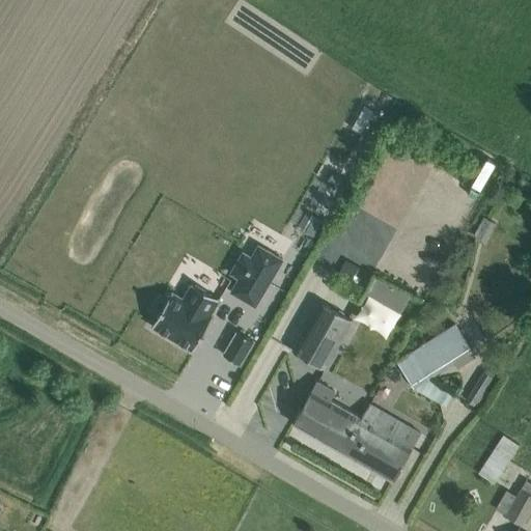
[(323,179),(310,205),(323,212),(335,186),(323,179)]
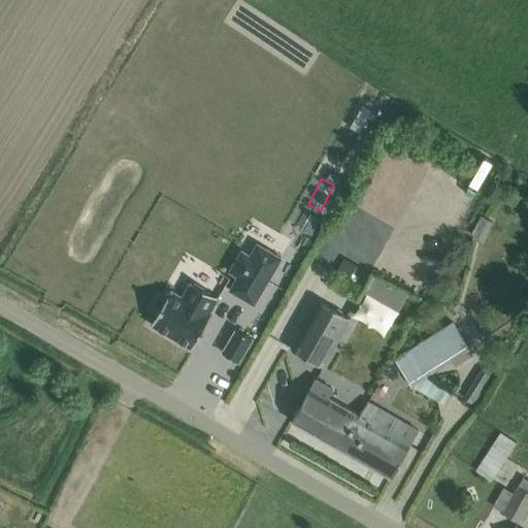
[(454,223),(468,196),(460,191),(446,219),(454,223)]
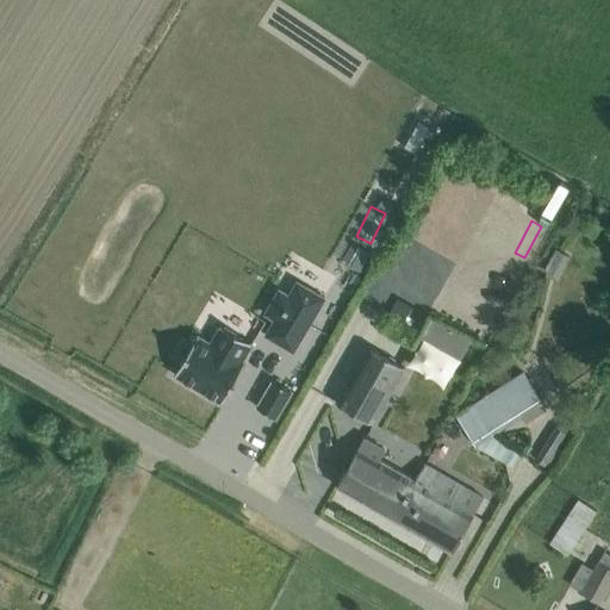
[(555,249),(542,269),(555,278),(568,256),(555,249)]
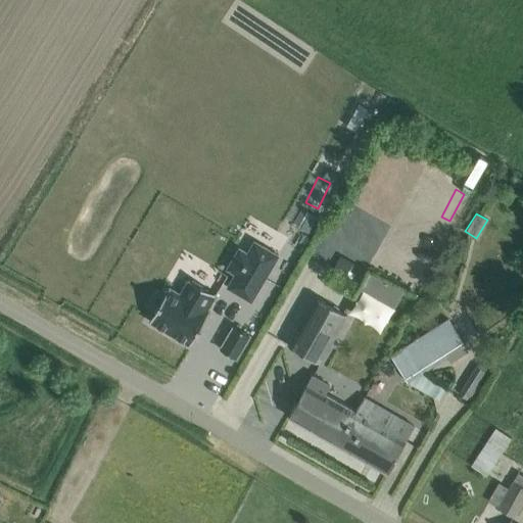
[(231,281),(227,287),(250,301),(278,255),(254,241),(247,253),(239,248),(227,269),(236,274),(233,277),(231,281)]
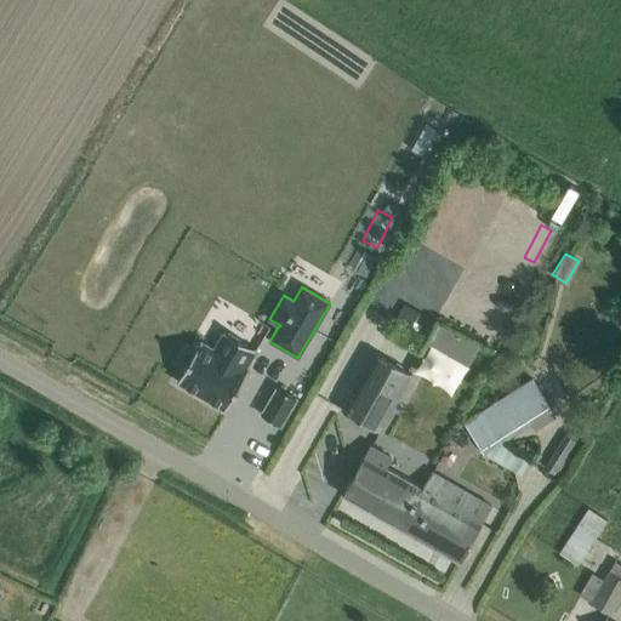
[(201,341),(177,381),(226,410),(250,370),(246,368),(256,349),(224,331),(214,349),(201,341)]
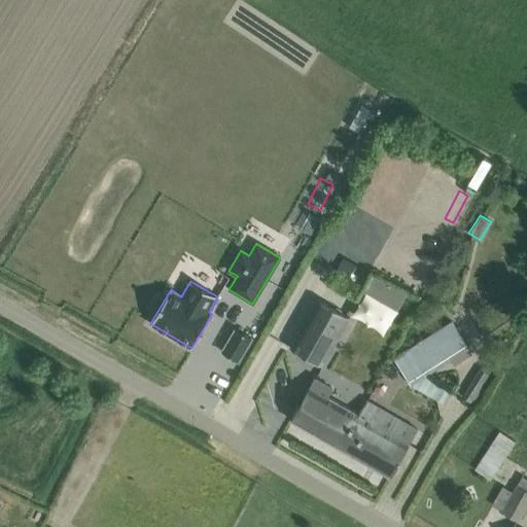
[(322,365),(350,317),(318,300),(290,348),(322,365)]
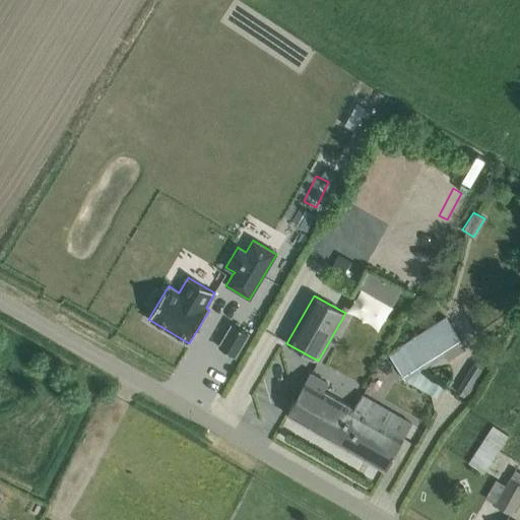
[(388,353),(404,379),(418,370),(416,367),(441,350),(447,360),(465,347),(445,317),(388,353)]
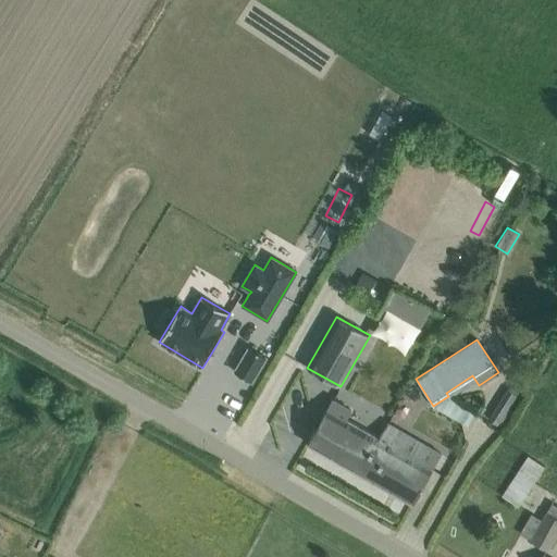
[(249,347),(234,371),(251,382),(267,357),(249,347)]
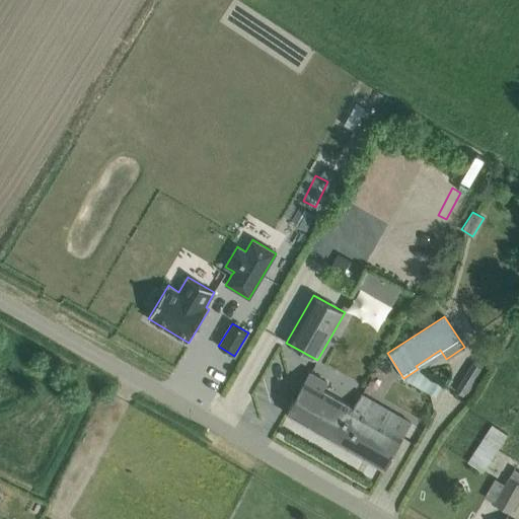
[(473,363),(456,391),(466,397),(485,370),(473,363)]
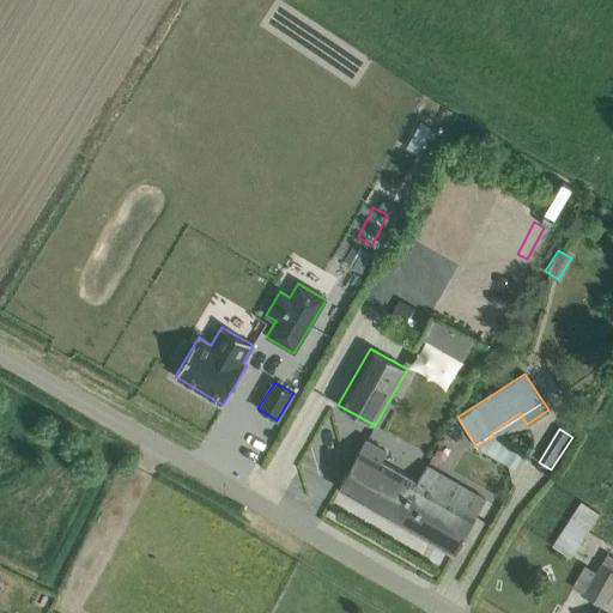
[(447,477),(428,466),(426,466),(417,483),(381,461),(387,451),(366,439),(360,450),(339,487),(454,554),(475,516),(437,493),(447,477)]
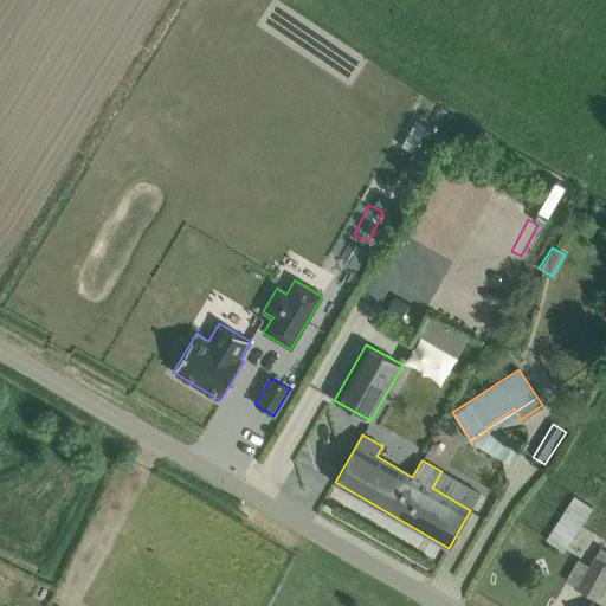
[(574,496),(545,540),(563,552),(593,508),(574,496)]
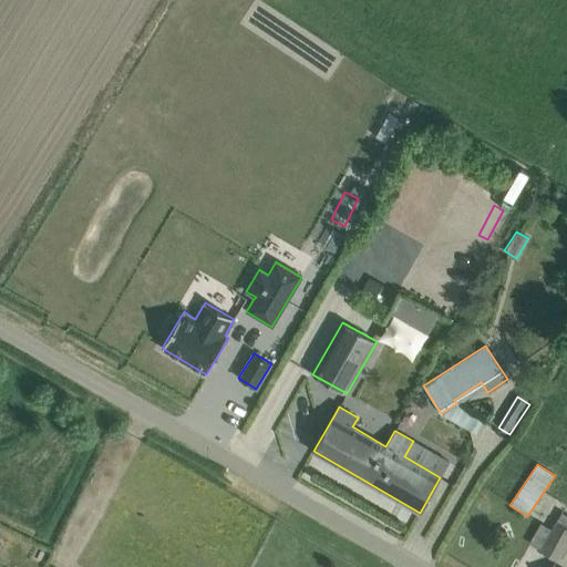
[(539,550),(557,560),(566,542),(566,528),(555,522),(539,550)]
